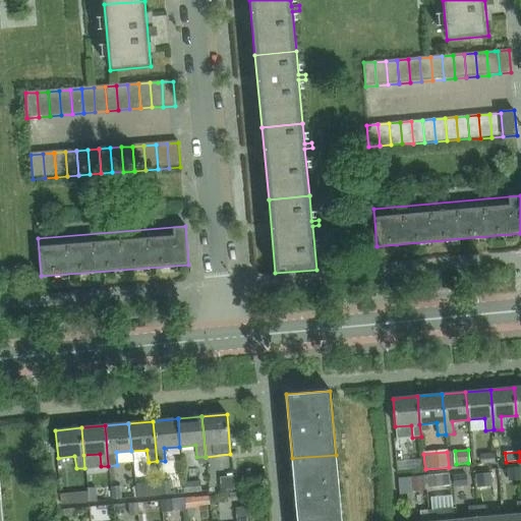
[(494,454),(480,455),(481,464),(495,463),(494,454)]
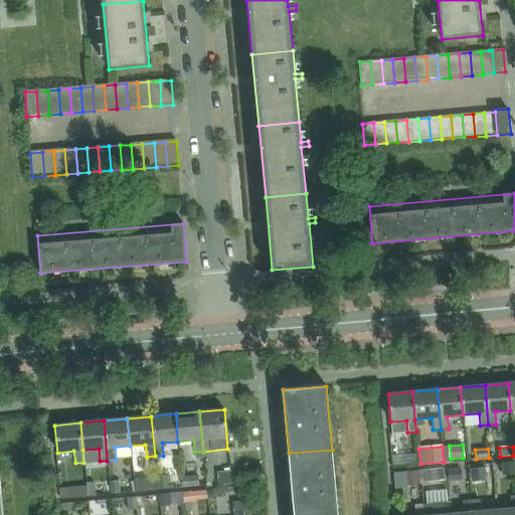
[(294,514),(316,514),(338,513),(332,450),(289,453),(294,514)]
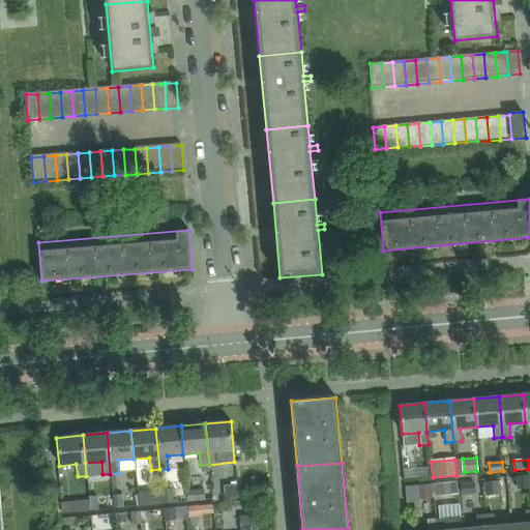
[(529,475),(517,477),(517,489),(529,487),(529,475)]
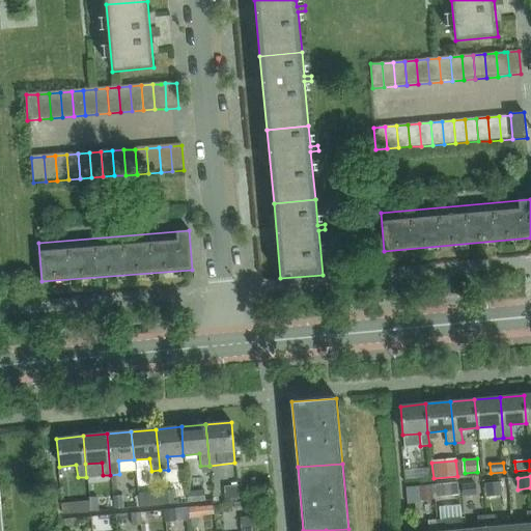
[(500,482),(485,484),(486,496),(501,495),(500,482)]
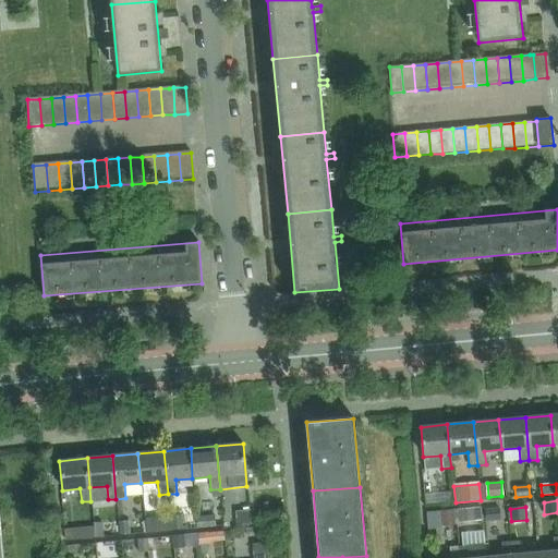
[(473,509),(458,510),(459,521),(474,520),(473,509)]
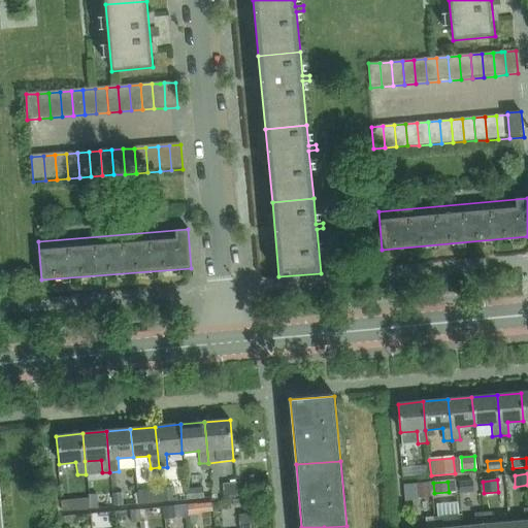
[(471,482),(459,483),(460,493),(472,492),(471,482)]
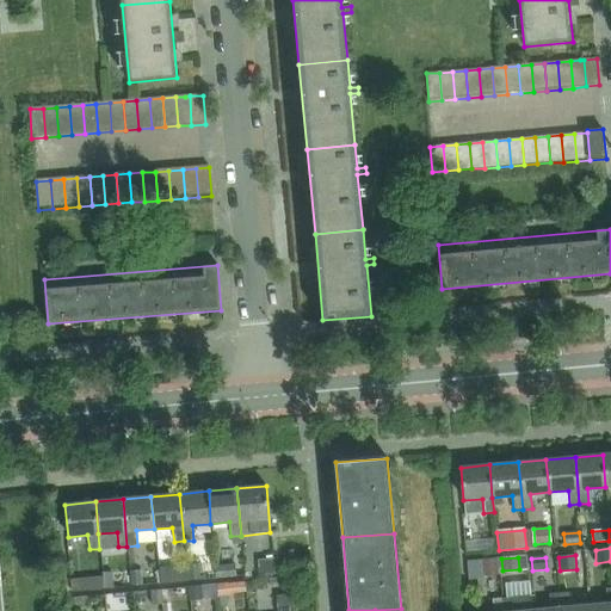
[(498,559),(483,560),(485,575),(499,574),(498,559)]
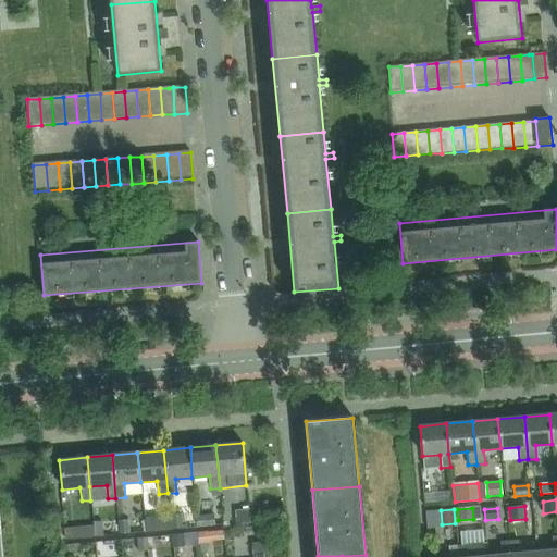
[(249,510),(235,511),(236,524),(250,523),(249,510)]
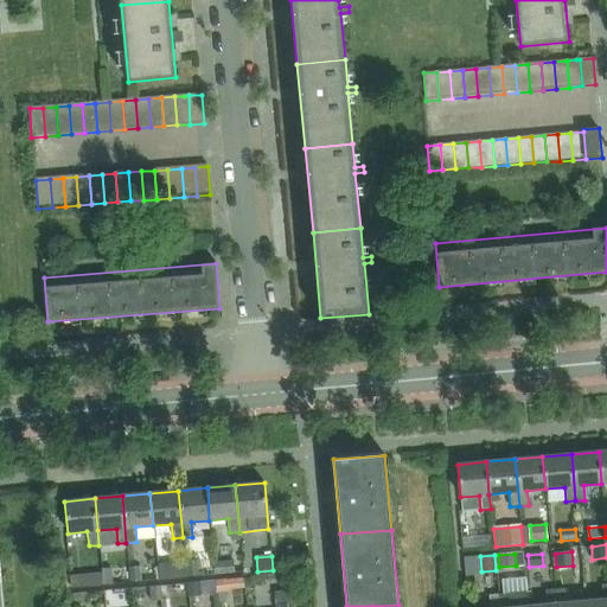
[(198,561),(186,562),(187,577),(199,576),(198,561)]
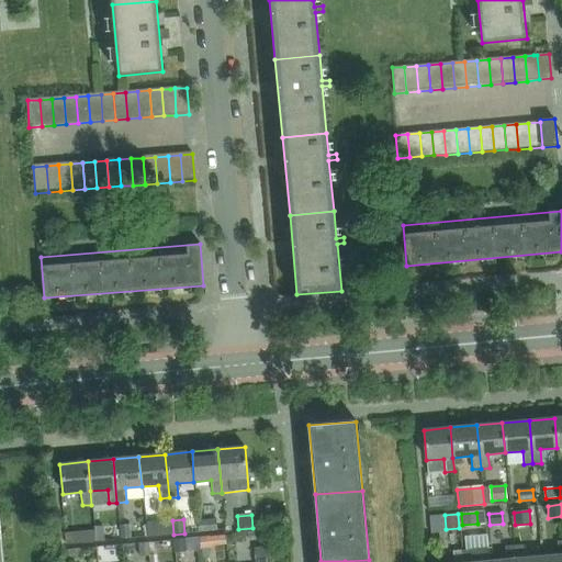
[(216,519),(199,520),(199,531),(217,530),(216,519)]
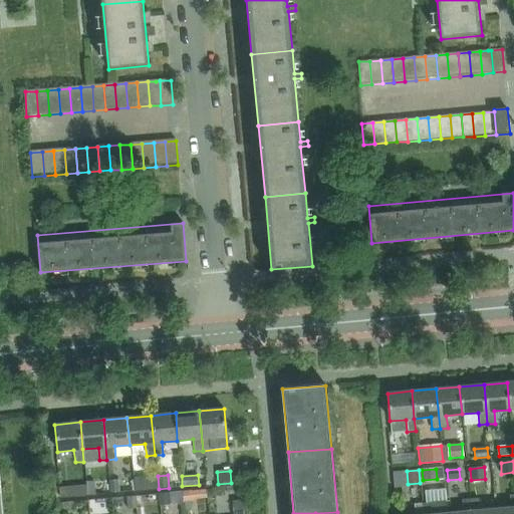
[(118,481),(109,481),(110,493),(119,492),(118,481)]
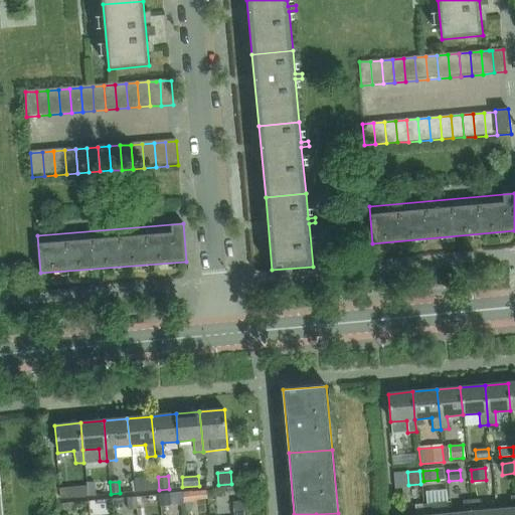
[(87,487),(73,488),(74,497),(87,496),(87,487)]
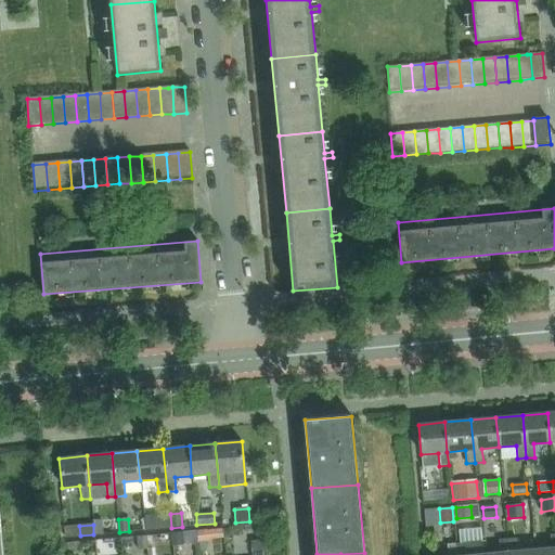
[(207,530),(197,531),(198,542),(207,541),(207,530)]
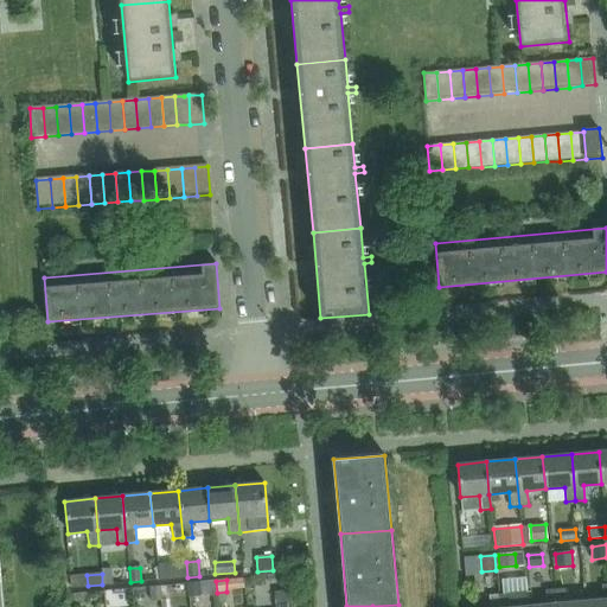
[(200,582),(187,583),(187,596),(202,595),(200,582)]
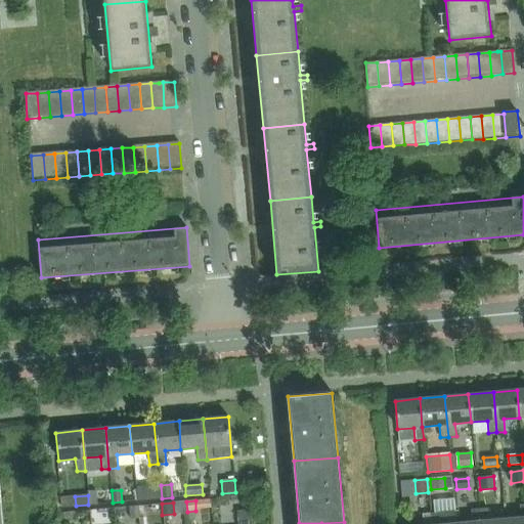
[(505,523),(523,523),(523,504),(520,505),(521,518),(505,519),(505,523)]
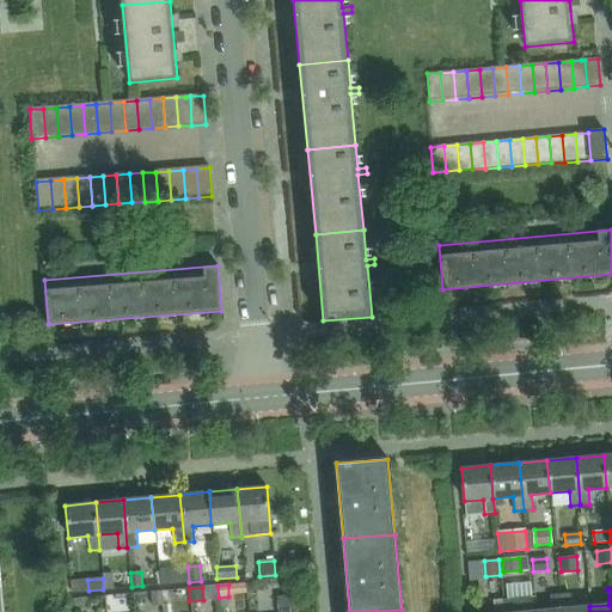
[(161,591),(151,592),(152,607),(163,606),(161,591)]
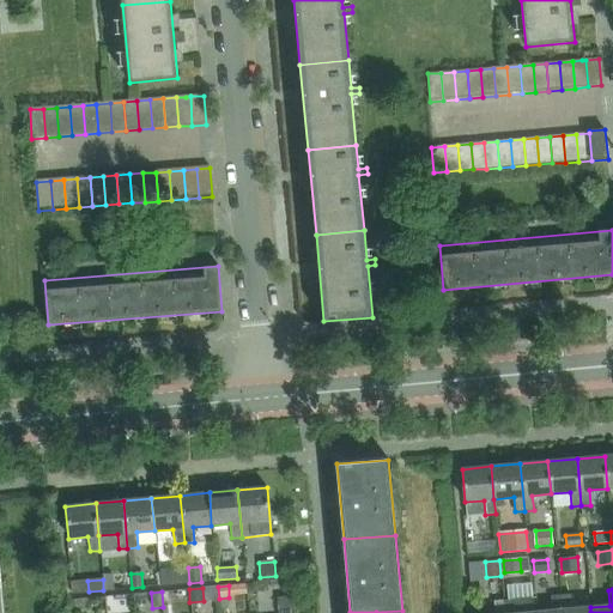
[(571,594),(560,595),(562,612),(590,612),(590,607),(572,608),(571,594)]
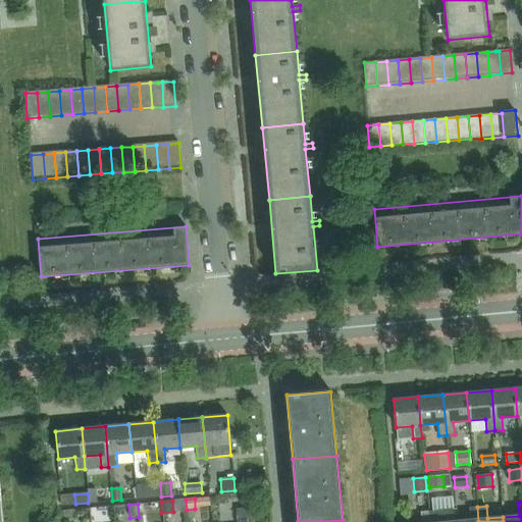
[(237,521),(251,521),(250,507),(236,509),(237,521)]
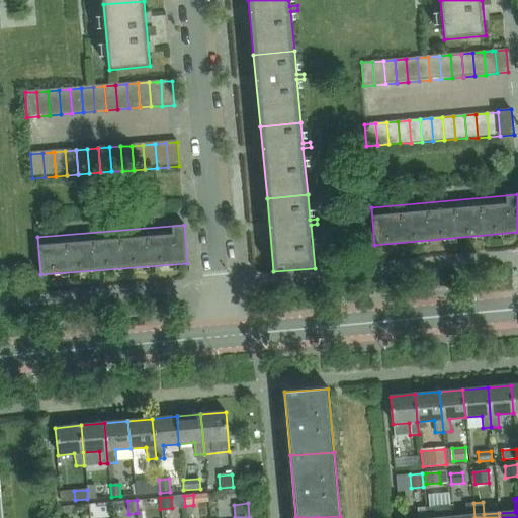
[(450,517),(475,517),(473,503),(465,504),(466,516),(450,517)]
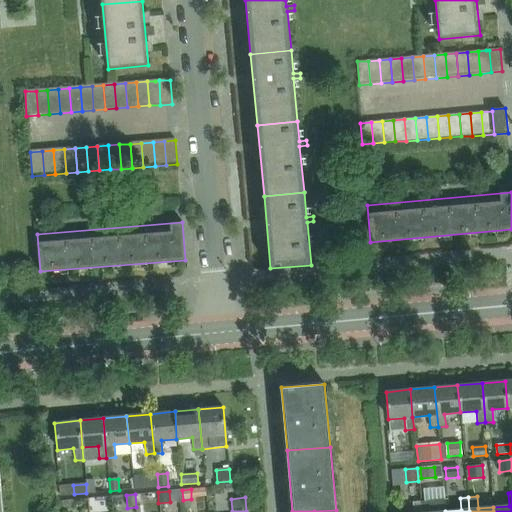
[(444,499),(420,501),(420,511),(445,511),(444,499)]
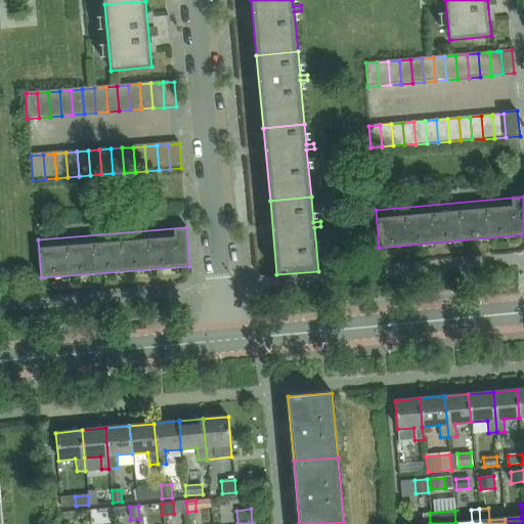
[(75,512),(62,513),(62,521),(75,520),(75,512)]
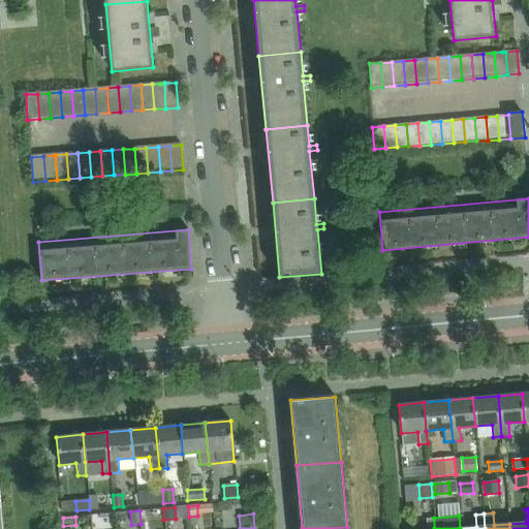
[(434,528),(434,518),(426,519),(426,528),(434,528)]
